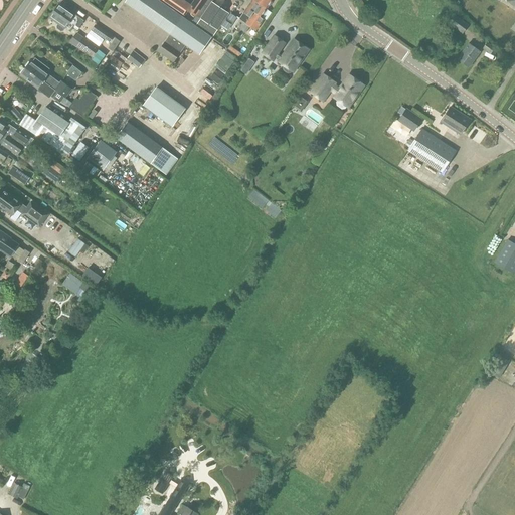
[(156,0),(126,0),(125,2),(170,35),(185,46),(199,55),(211,38),(196,26),(181,17),(159,1),(156,0)]
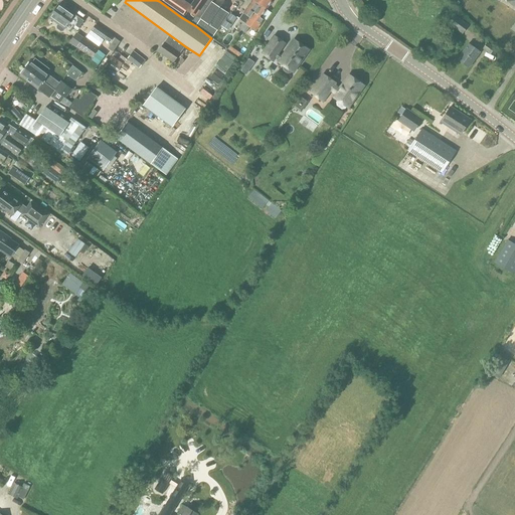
[(159,0),(159,1),(181,17),(190,4),(183,0),(159,0)]
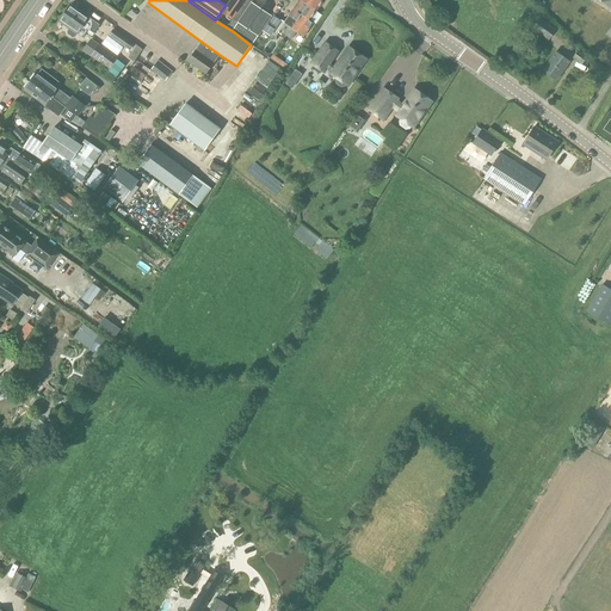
[(232,0),(223,13),(239,23),(253,2),(252,1),(252,0),(232,0)]
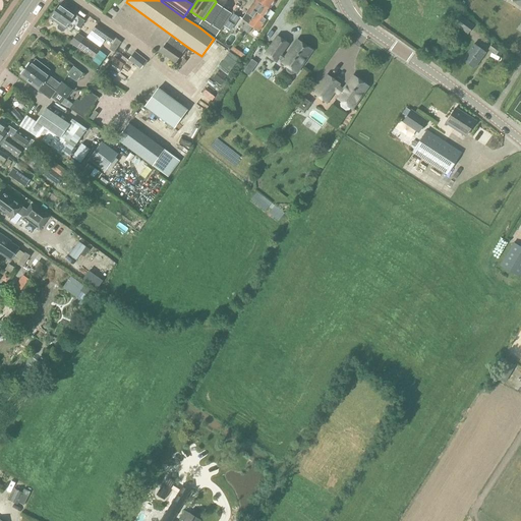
[(248,23),(265,0),(254,0),(245,13),(241,18),(248,23)]
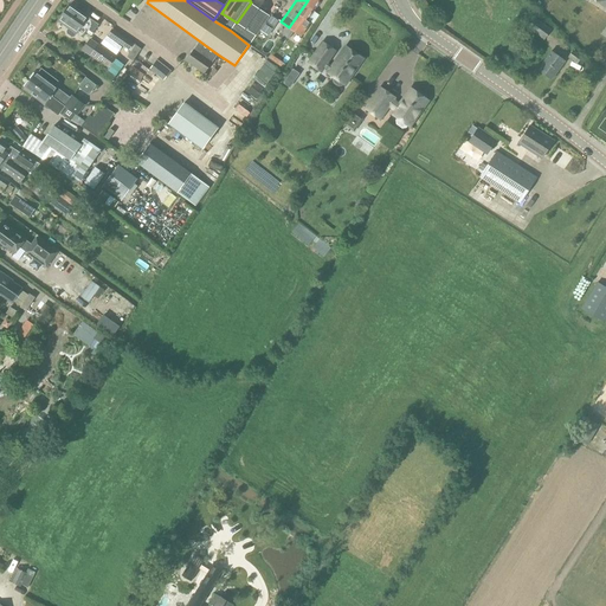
[(308,0),(289,27),(283,36),(289,39),(294,32),(301,36),(310,23),(308,20),(314,11),(313,11),(320,0),(308,0)]
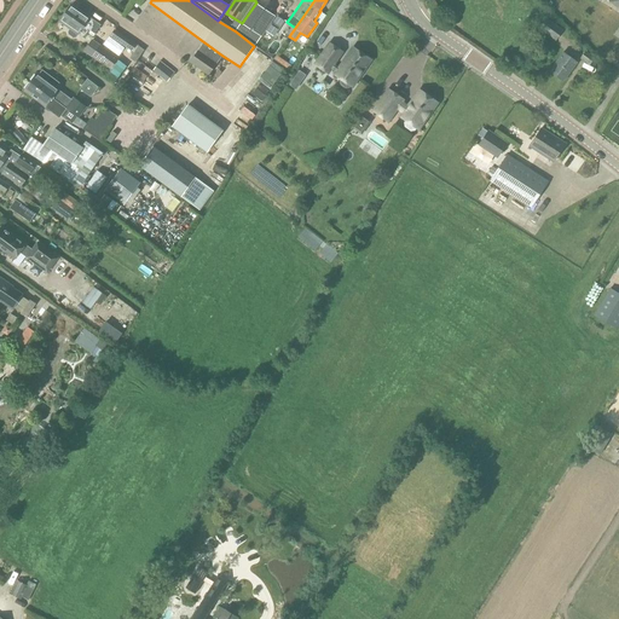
[(266,29),(276,16),(256,3),(242,23),(261,36),(266,29)]
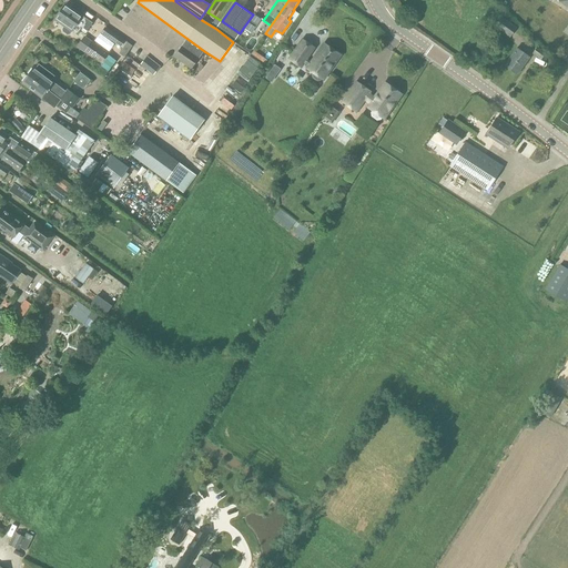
[(87,30),(92,23),(82,16),(66,4),(56,20),(71,31),(72,31),(78,34),(82,28),(87,30)]
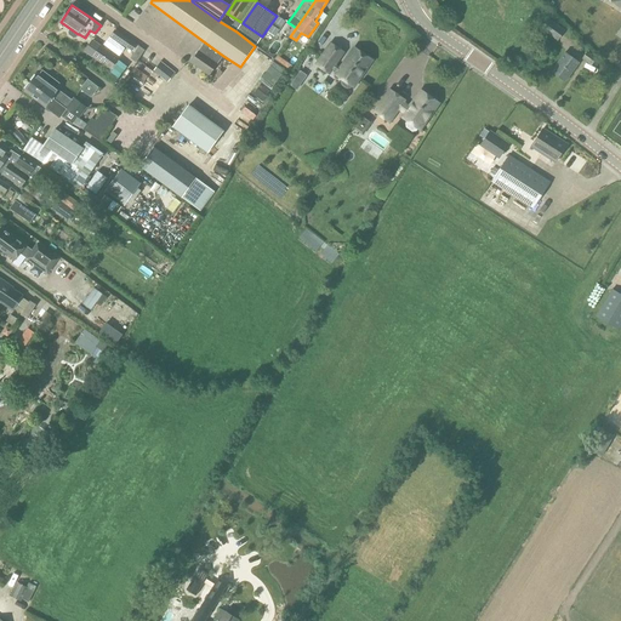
[(278,15),(277,16),(267,29),(275,35),(286,21),(278,15)]
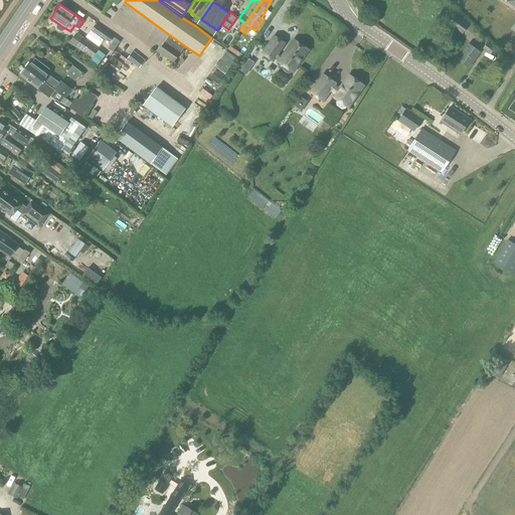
[(462,29),(466,22),(452,14),(448,22),(462,29)]
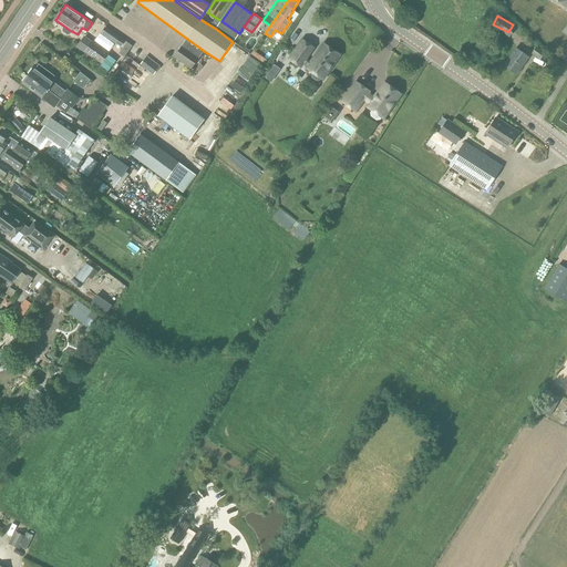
[(239,33),(222,21),(216,29),(233,42),(239,33)]
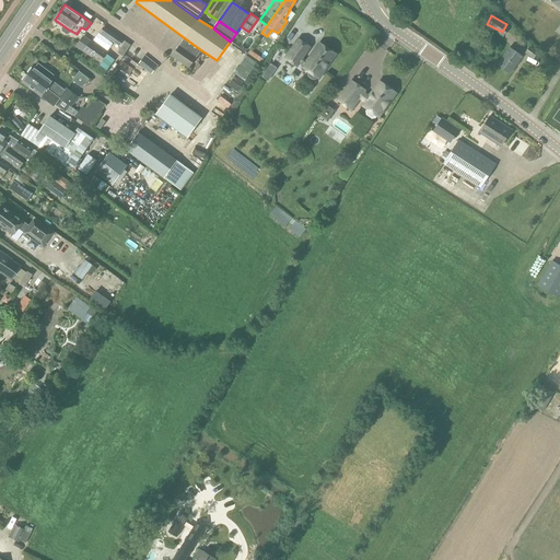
[(124,56),(131,46),(106,28),(102,34),(121,47),(118,53),(124,56)]
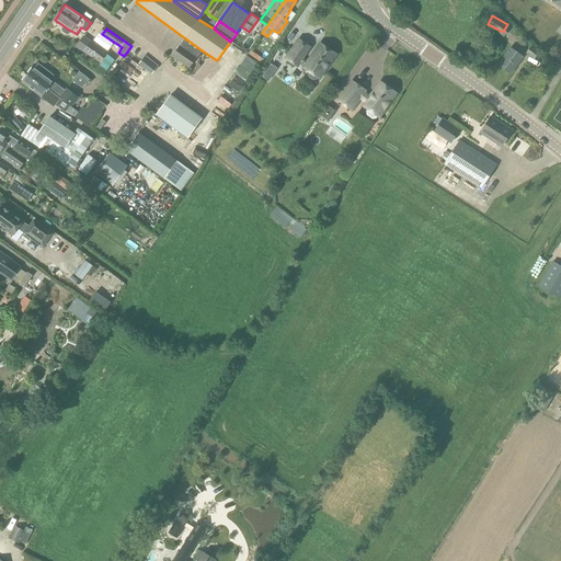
[(189,69),(202,50),(185,38),(171,57),(189,69)]
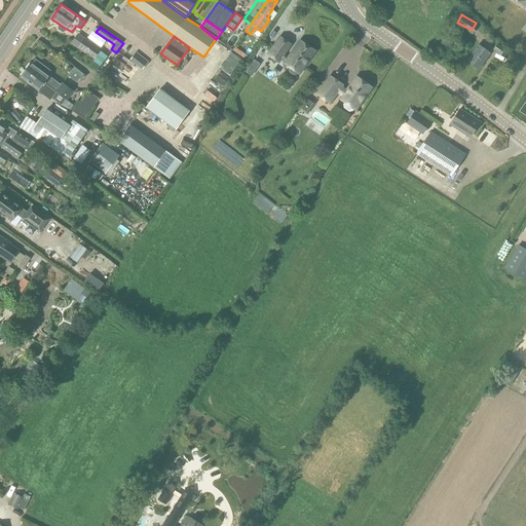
[(298,74),(298,73),(300,74),(314,51),(300,41),(288,58),(284,54),(292,44),(280,36),(267,53),(279,63),(282,59),(286,62),(285,63),(290,67),(289,68),(289,70),(289,73),(293,75),(296,75),(298,74)]
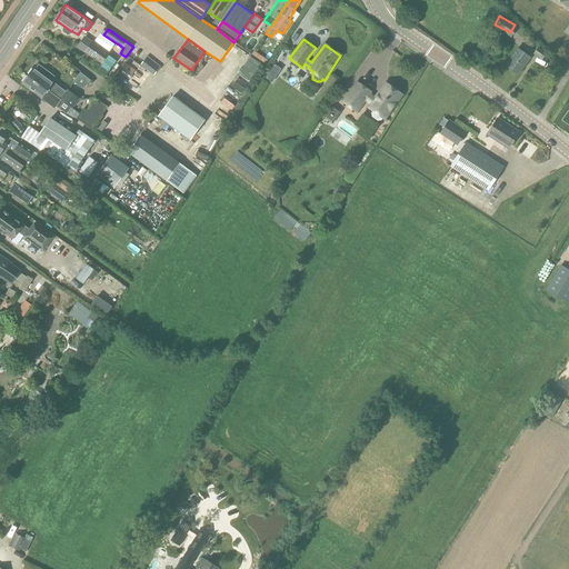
[(92,42),(85,52),(101,63),(108,53),(92,42)]
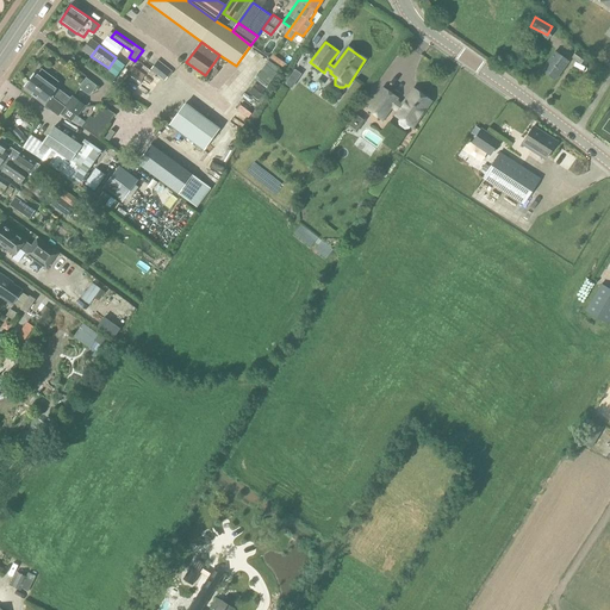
[(529,45),(517,62),(548,85),(552,79),(564,87),(577,67),(564,57),(558,67),(529,45)]
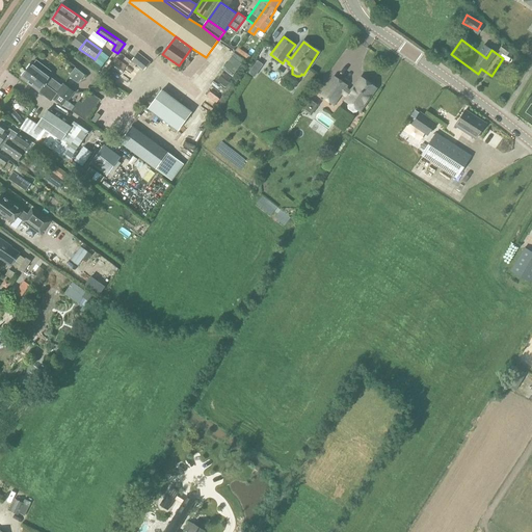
[(144,71),(150,63),(137,53),(132,60),(144,71)]
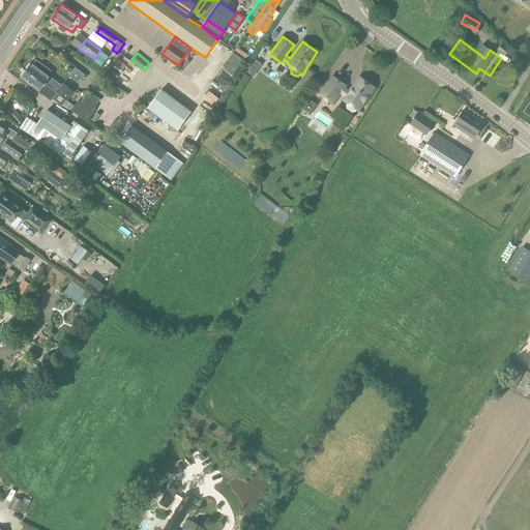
[(27,70),(57,93),(66,100),(74,92),(63,84),(61,86),(51,78),(48,75),(51,71),(46,67),(36,60),(33,63),(32,63),(27,70)]
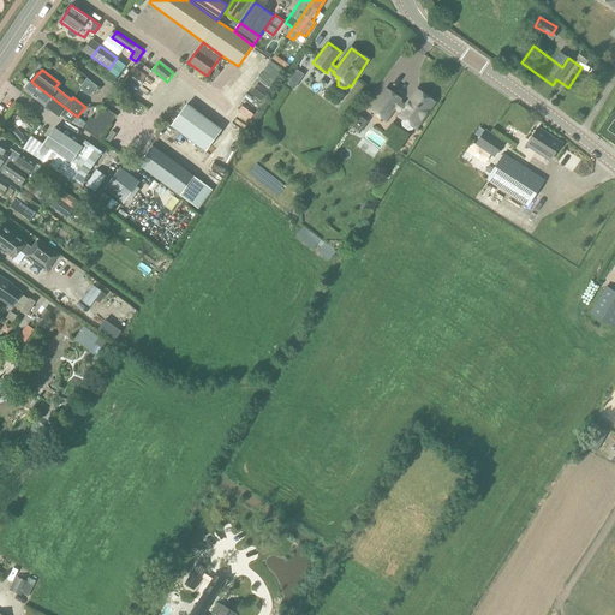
[(124,85),(137,93),(143,81),(131,73),(124,85)]
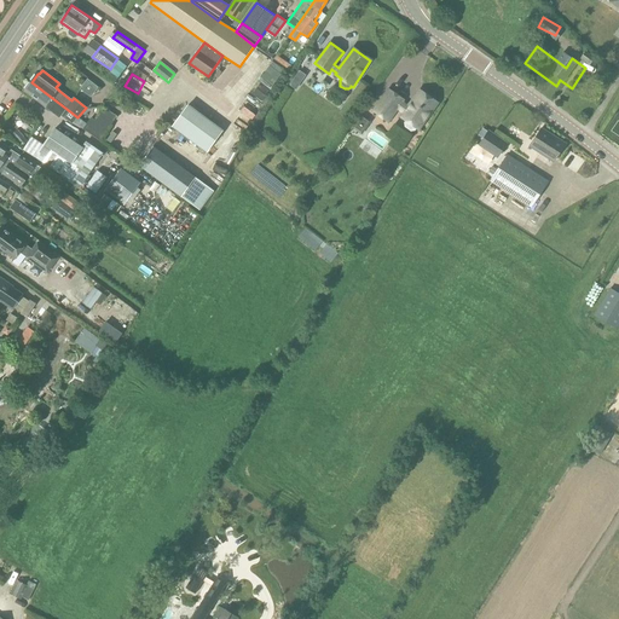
[(324,92),(330,84),(322,77),(316,86),(324,92)]
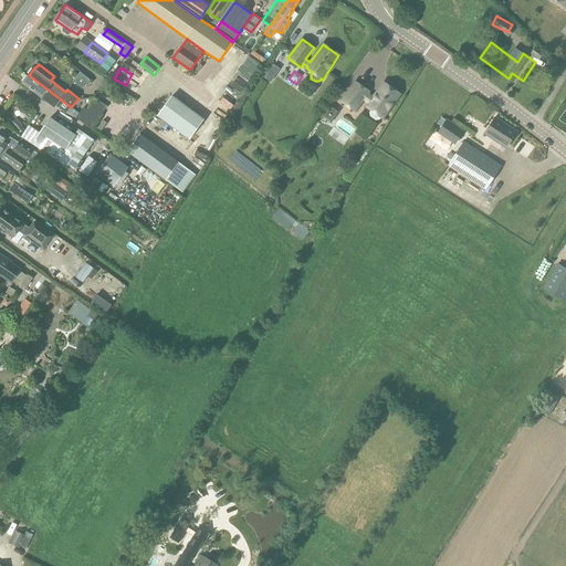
[(269,72),(265,77),(271,82),(275,76),(269,72)]
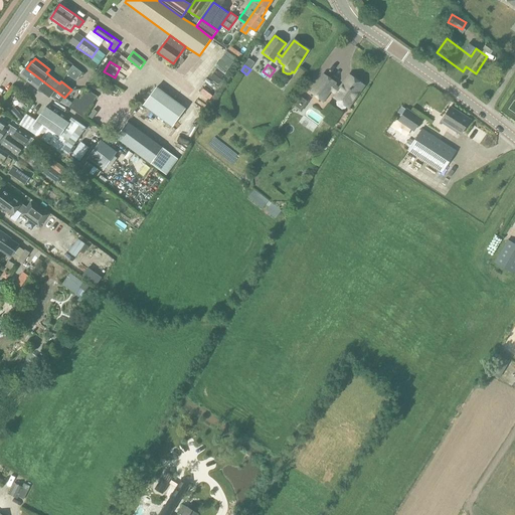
[(207,75),(214,82),(222,74),(214,67),(207,75)]
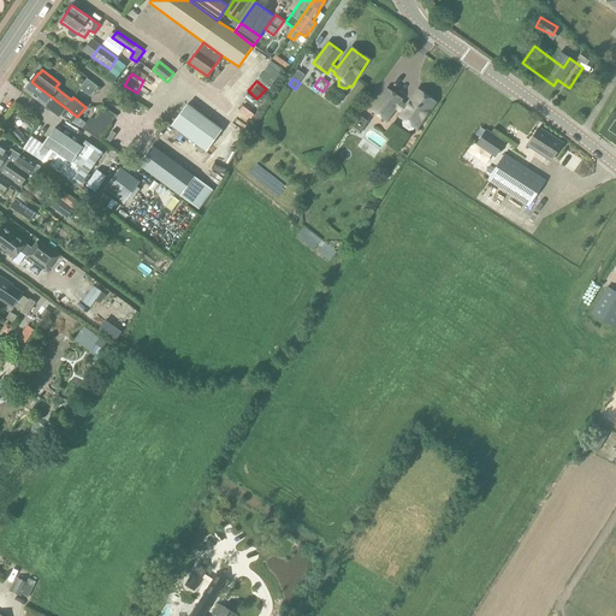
[(59,117),(66,108),(31,82),(25,90),(47,107),(59,117)]
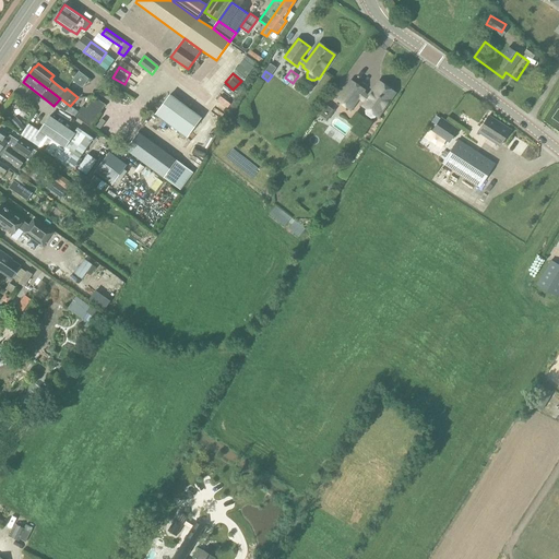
[(185,84),(194,94),(198,90),(188,81),(185,84)]
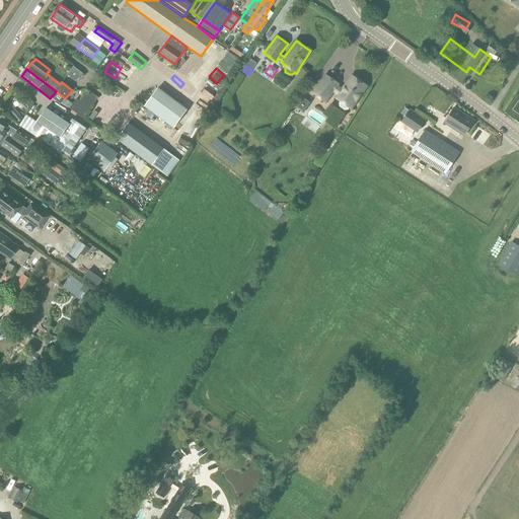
[(366,86),(352,76),(342,90),(336,86),(338,84),(325,76),(313,92),(325,101),(334,90),(339,94),(337,97),(341,100),(339,103),(339,105),(345,109),(348,109),(350,107),(351,107),(366,86)]
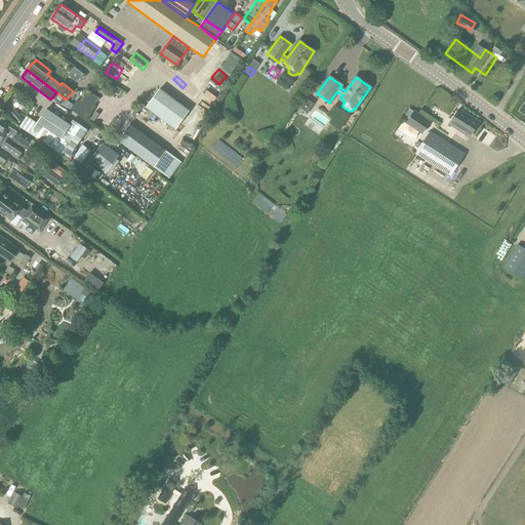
[(211,98),(218,92),(208,82),(202,88),(211,98)]
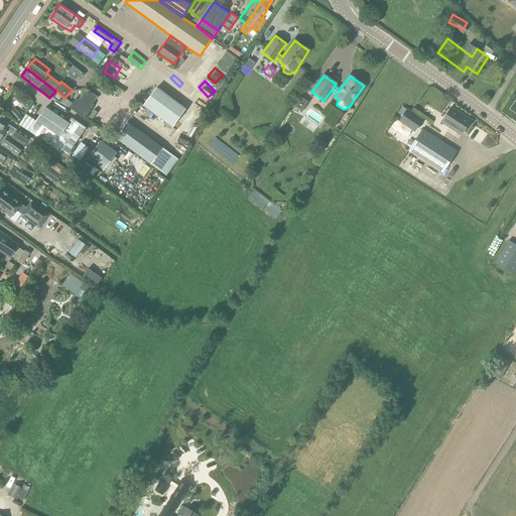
[(156,88),(143,106),(172,128),(185,109),(156,88)]
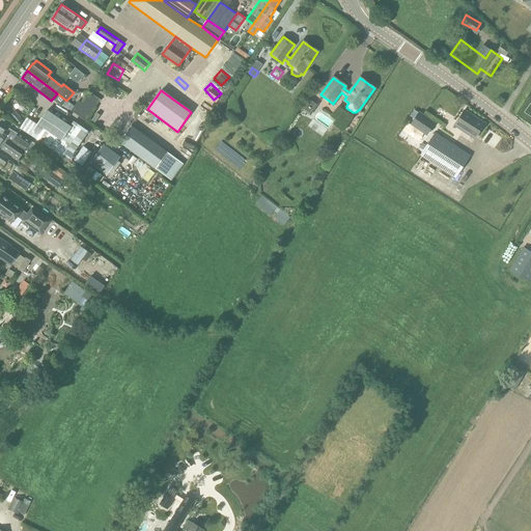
[(310,98),(302,110),(310,116),(318,104),(310,98)]
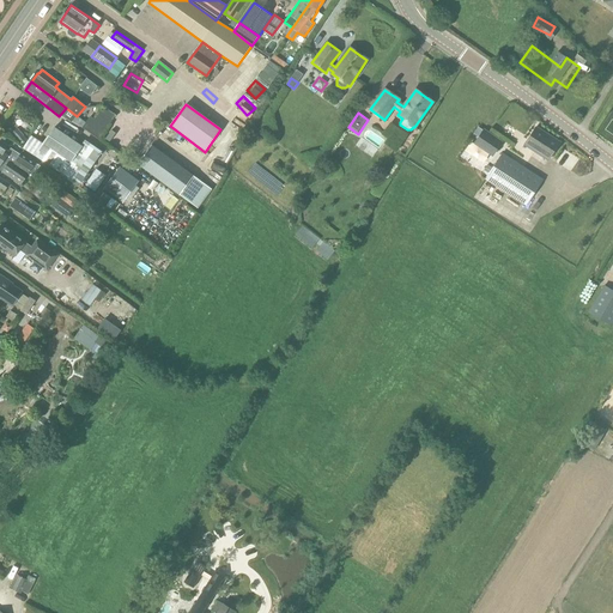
[(98,140),(107,131),(95,121),(91,119),(86,125),(84,128),(98,140)]
